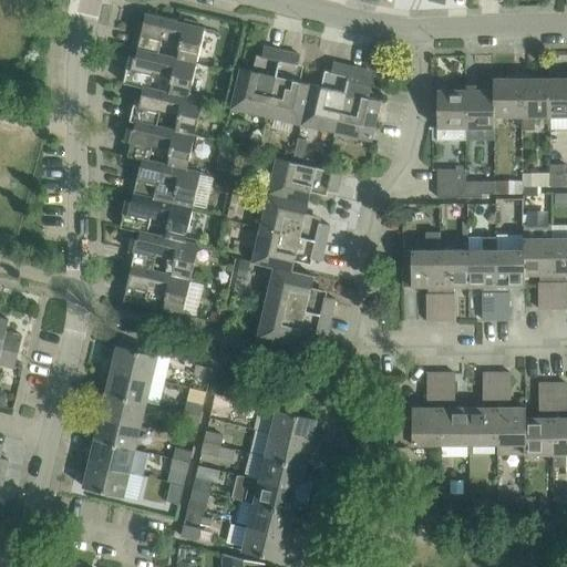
[(138,21),(132,49),(137,50),(158,54),(162,37),(182,41),(177,59),(197,63),(200,50),(205,28),(198,27),(199,22),(185,18),(184,23),(146,14),(144,22),(138,21)]
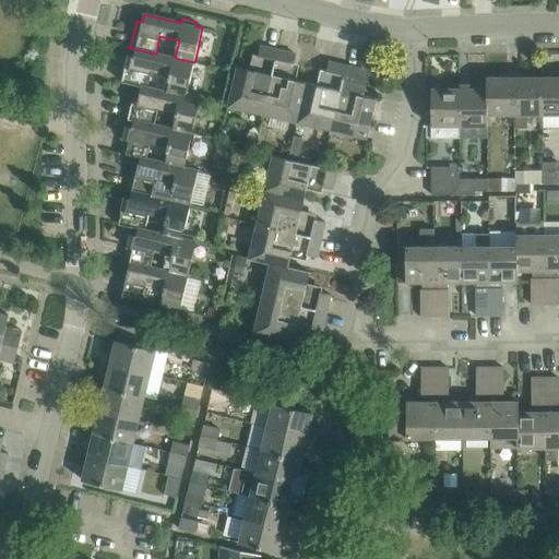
[(263,114),(278,50),(261,46),(254,70),(238,67),(228,105),(263,114)]
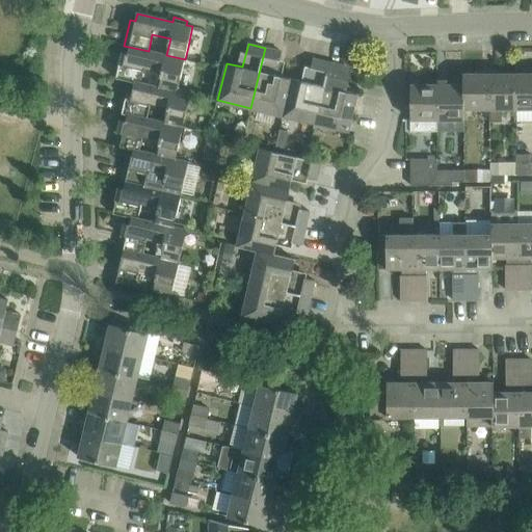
[(123,52),(116,78),(135,82),(135,81),(141,83),(145,67),(162,71),(158,86),(178,91),(191,95),(191,94),(186,91),(186,89),(178,87),(185,59),(166,55),(149,51),(129,47),(128,54),(123,52)]
